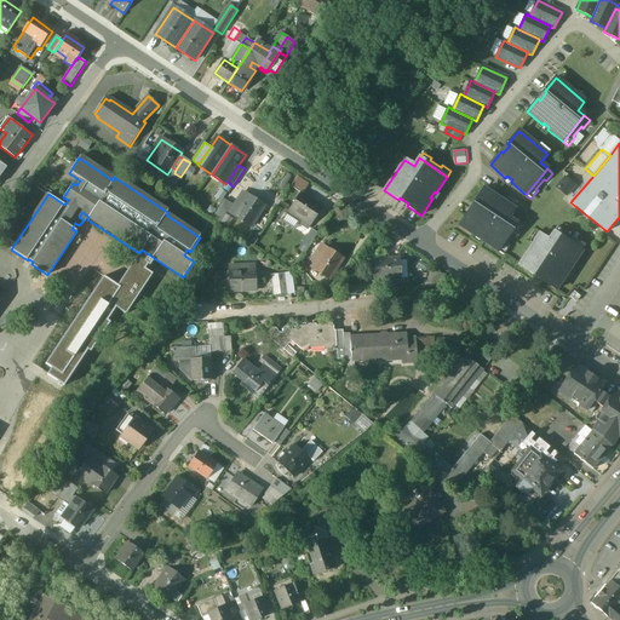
[(181,177),(174,173),(167,183),(173,188),(181,177)]
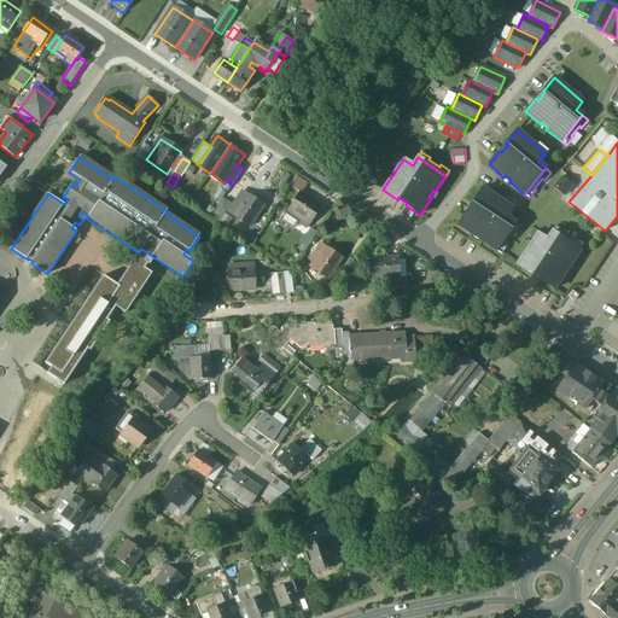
[(564,173),(554,186),(566,194),(576,182),(564,173)]
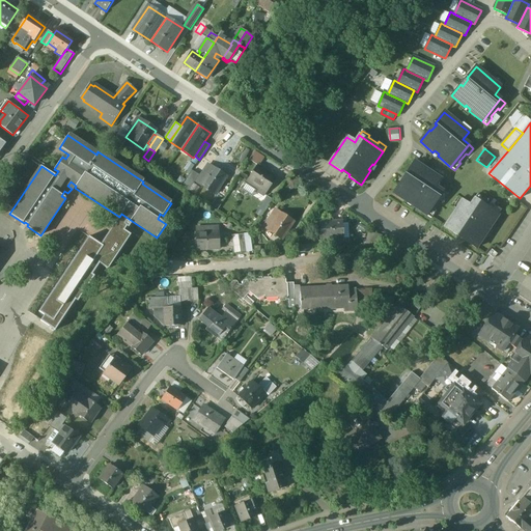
[(414,162),(407,173),(409,175),(403,183),(401,182),(393,193),(408,203),(409,201),(414,204),(413,206),(426,216),(443,191),(436,187),(441,179),(414,162)]
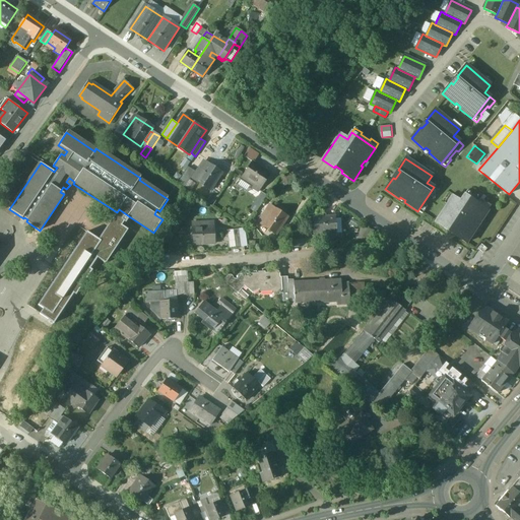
[(220,175),(203,163),(192,179),(209,191),(220,175)]
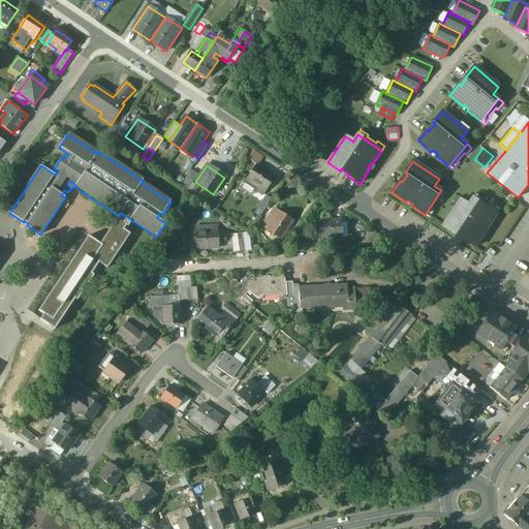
[(274,178),(256,165),(245,183),(262,194),(274,178)]
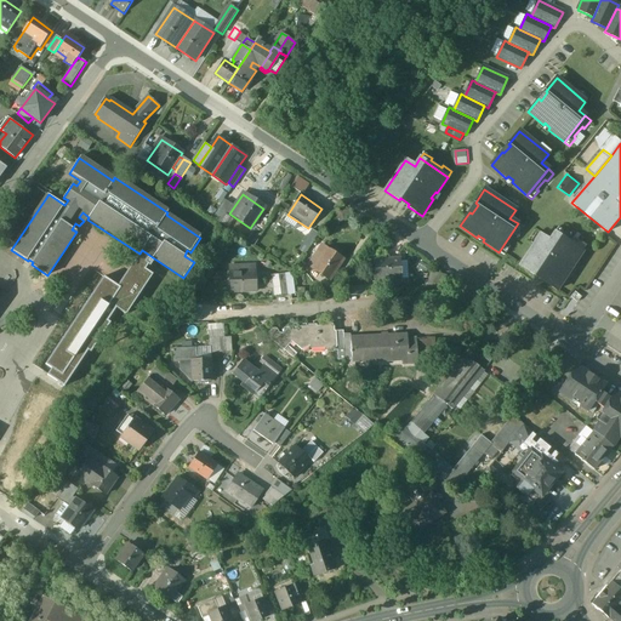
[(224,215),(217,210),(211,218),(218,223),(224,215)]
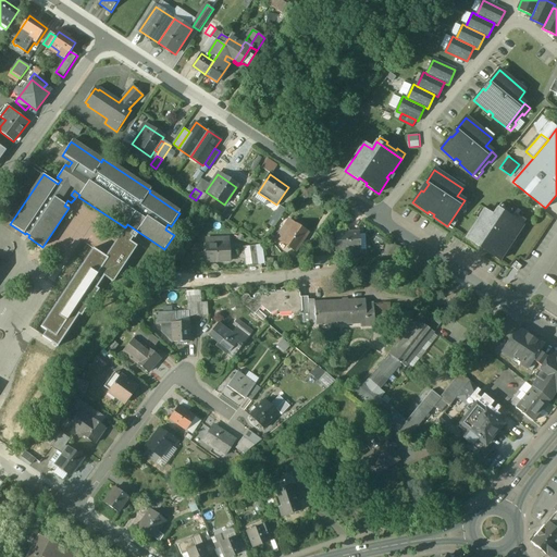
[(465,200),(447,226),(453,230),(458,222),(456,220),(462,211),(463,212),(469,203),(465,200)]
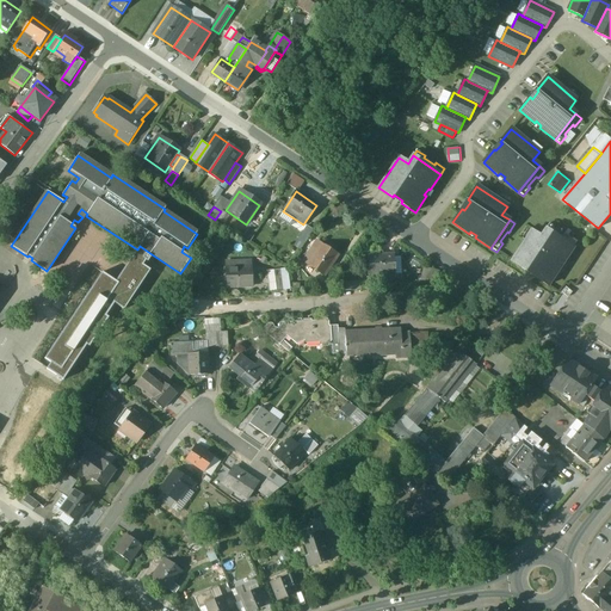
[(557,229),(549,223),(545,229),(573,247),(576,242),(568,236),(567,239),(556,232),(557,229)]
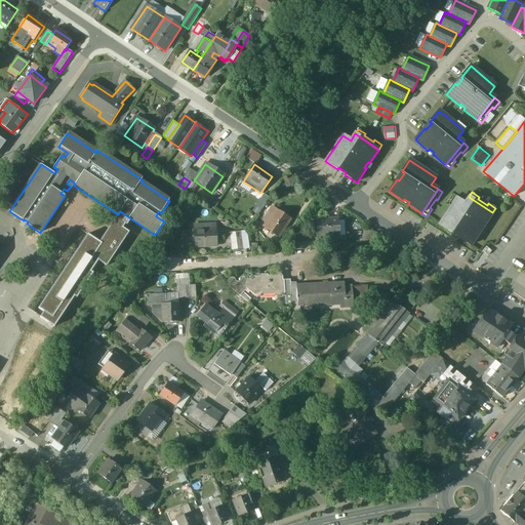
[(264,194),(251,211),(257,215),(269,198),(264,194)]
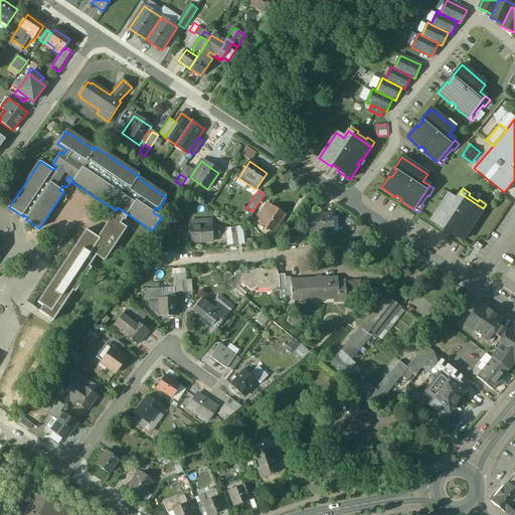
[(460,193),(456,199),(448,194),(431,220),(443,228),(444,226),(452,231),(450,233),(462,240),(471,227),(469,225),(472,221),(474,222),(483,208),(460,193)]
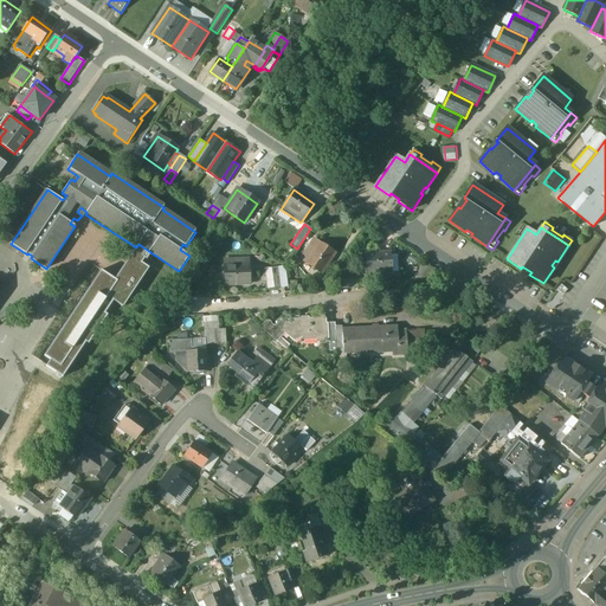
[(314,239),(300,259),(321,274),(335,253),(314,239)]
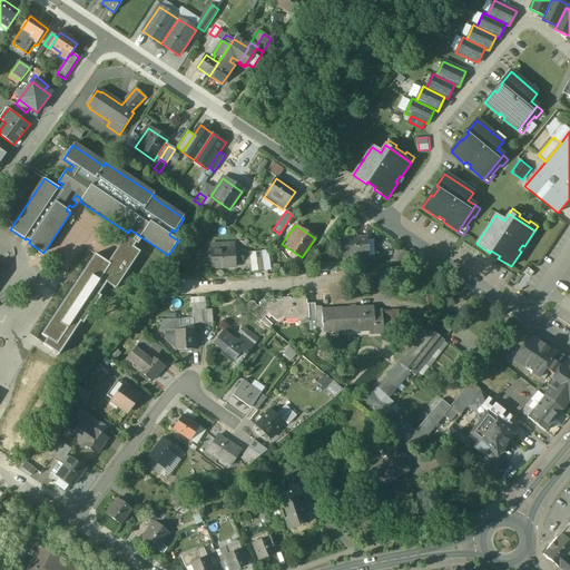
[(95,254),(41,335),(48,338),(43,345),(59,355),(80,323),(84,324),(90,314),(87,313),(92,305),(95,307),(101,297),(99,295),(107,283),(116,290),(140,253),(134,248),(136,244),(139,239),(141,237),(130,229),(128,233),(108,263),(95,254)]
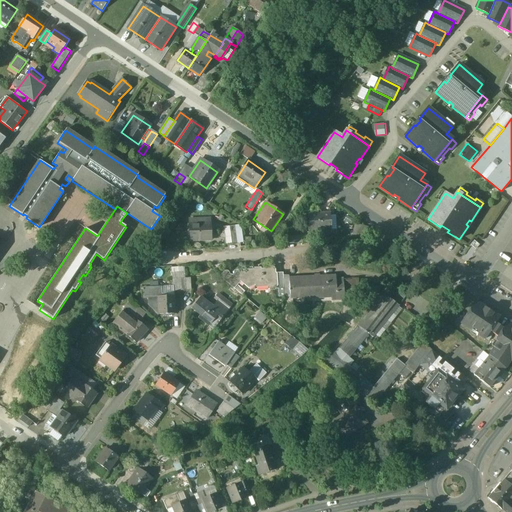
[(329,234),(328,214),(309,215),(310,235),(329,234)]
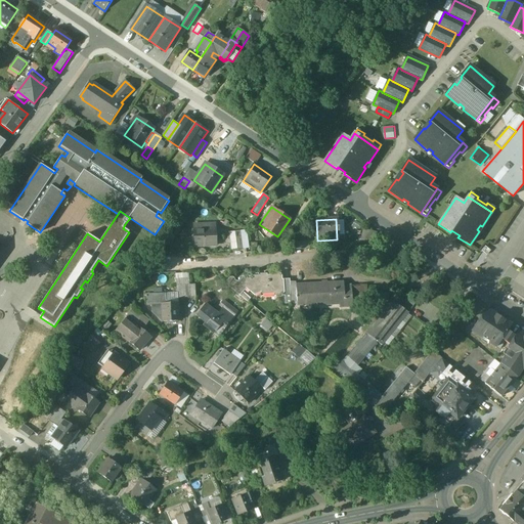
[(214,224),(193,225),(194,247),(215,247),(214,224)]
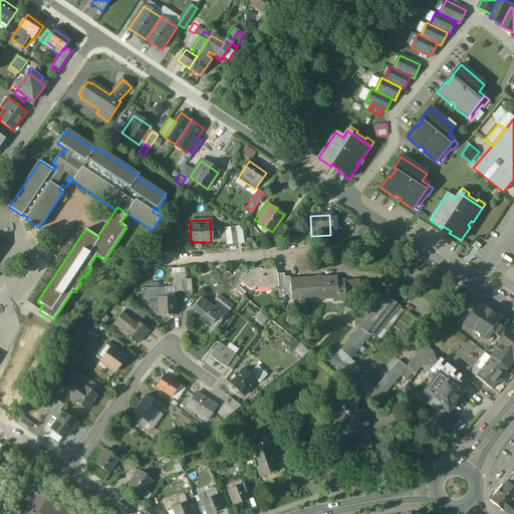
[(475,242),(472,246),(477,250),(481,246),(475,242)]
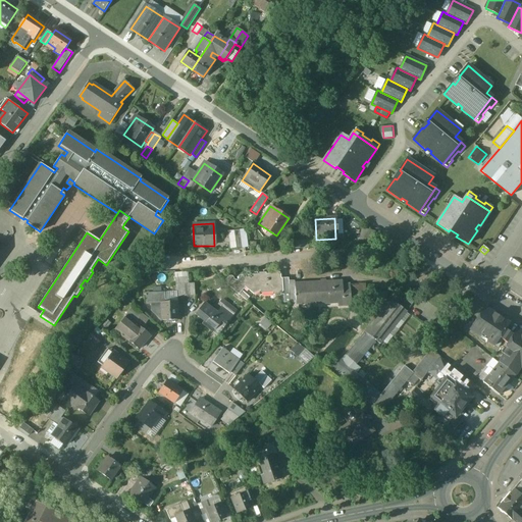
[(253,276),(239,276),(238,280),(246,288),(253,295),(260,292),(260,290),(268,290),(270,292),(274,292),(276,296),(281,296),(283,292),(282,279),(281,279),(280,275),(278,273),(272,273),(272,275),(258,275),(257,273),(254,273),(253,276)]
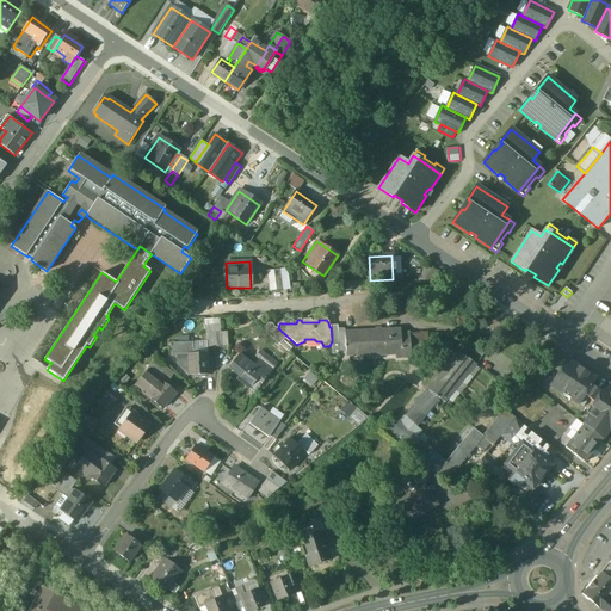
[(278,329),(275,328),(272,325),(271,323),(267,323),(263,331),(281,345),(283,341),(288,337),(278,328),(278,329)]
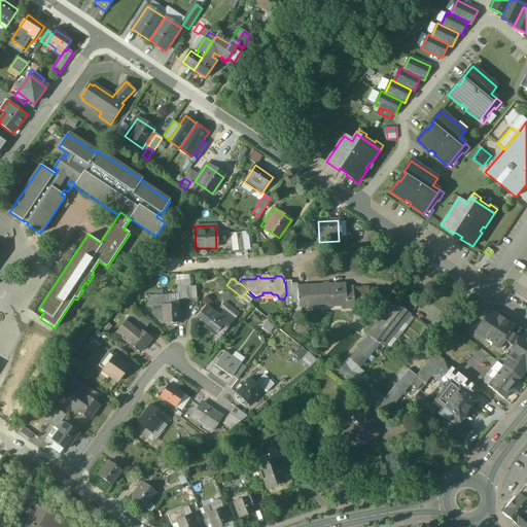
[(345,285),(307,286),(308,307),(329,306),(330,308),(341,307),(347,307),(346,301),(345,288),(345,285)]
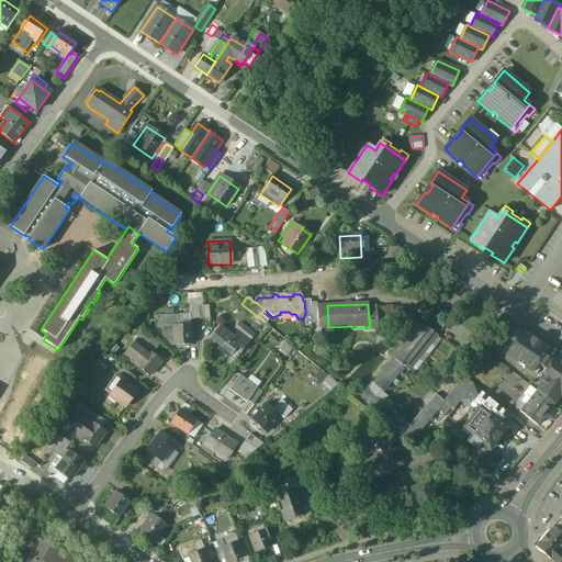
[(327,305),(317,306),(318,326),(318,327),(328,327),(327,305)]
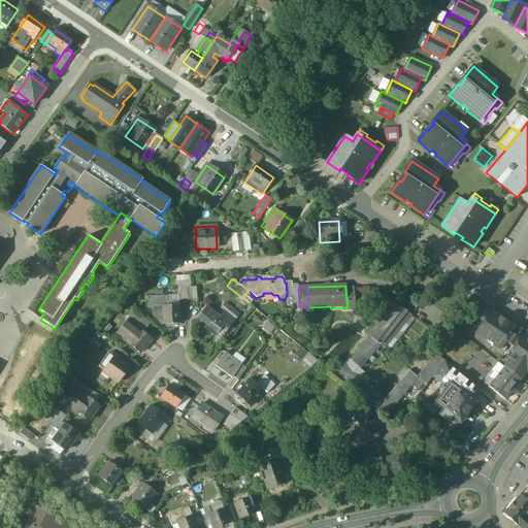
[(354,289),(345,289),(347,301),(355,301),(354,289)]
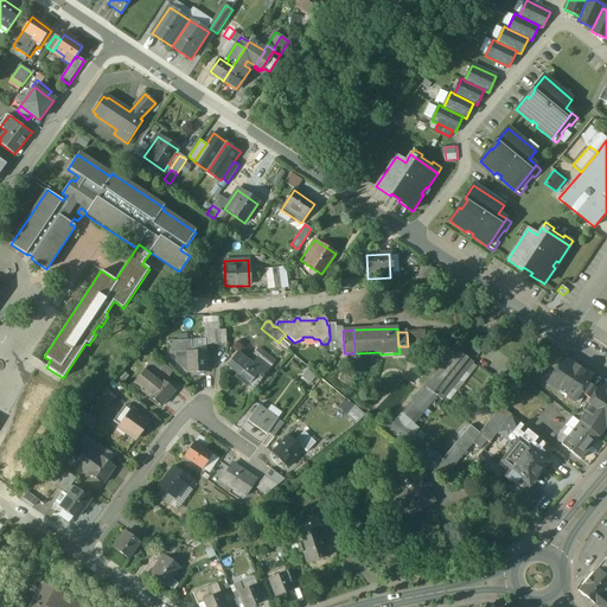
[(289,345),(281,339),(279,343),(286,350),(289,345)]
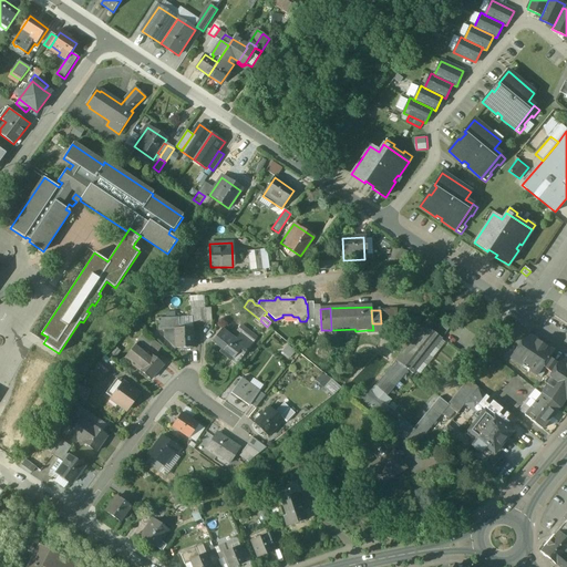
[(178,318),(157,319),(158,331),(164,330),(164,338),(174,347),(176,347),(175,329),(185,329),(185,326),(179,327),(178,318)]
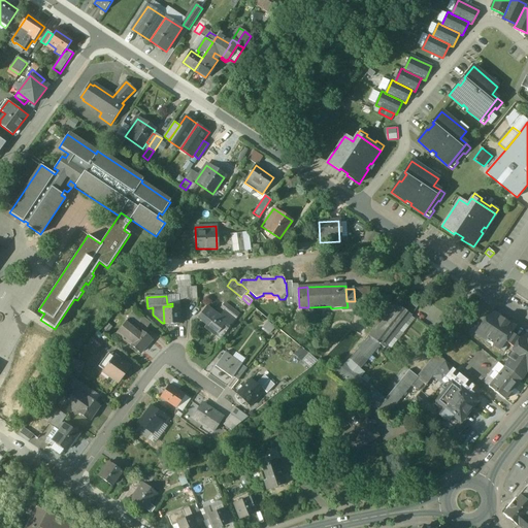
[(177,297),(166,296),(167,304),(172,303),(172,306),(178,306),(177,301),(177,297)]
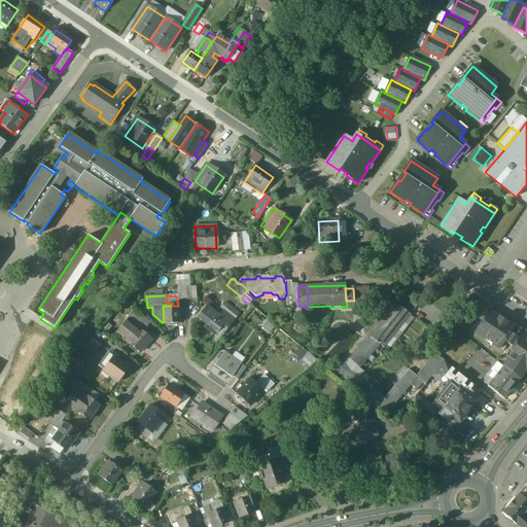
[(354,301),(346,301),(347,307),(341,307),(341,310),(354,309),(354,301)]
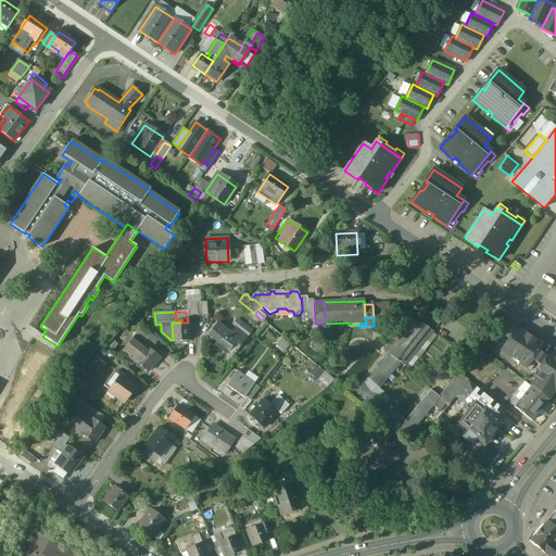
[(237,319),(227,331),(239,340),(234,346),(237,350),(252,331),(237,319)]
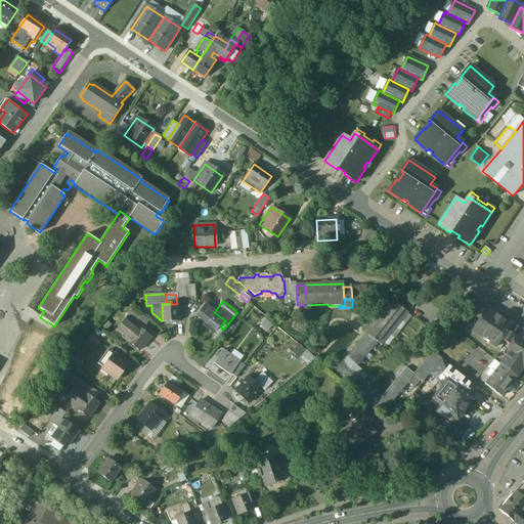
[(393,301),(366,334),(375,340),(382,346),(408,313),(393,301)]
